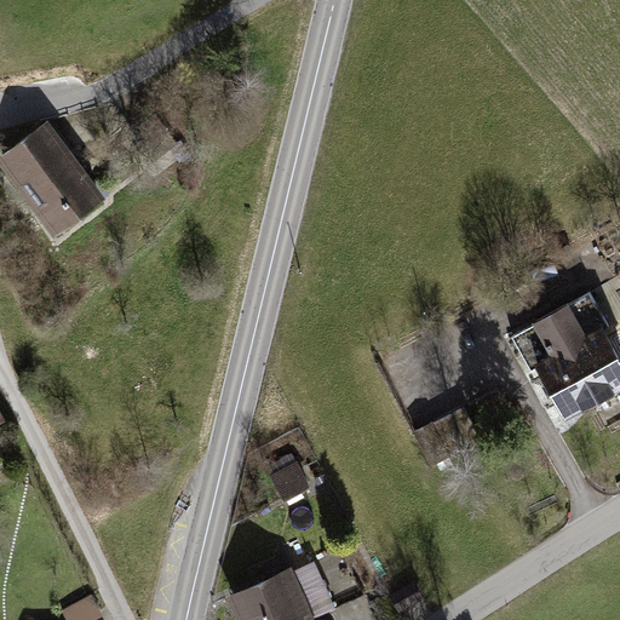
[(49,128),(3,161),(53,234),(101,201),(49,128)]
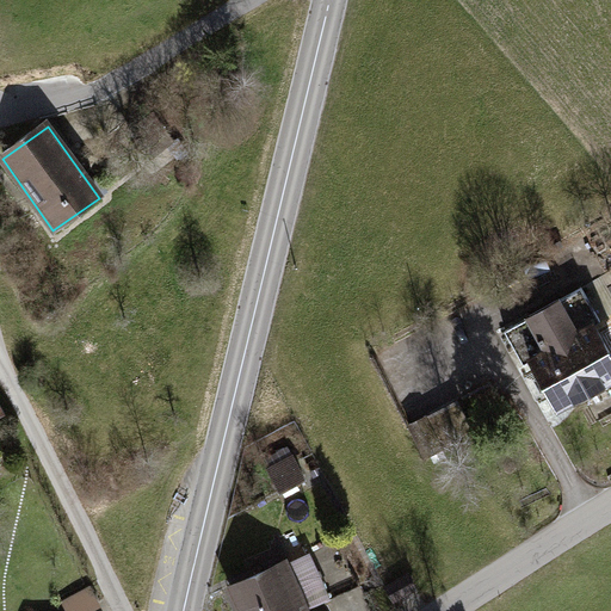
[(560,297),(524,316),(542,349),(526,357),(557,412),(610,382),(610,352),(593,320),(578,328),(560,297)]
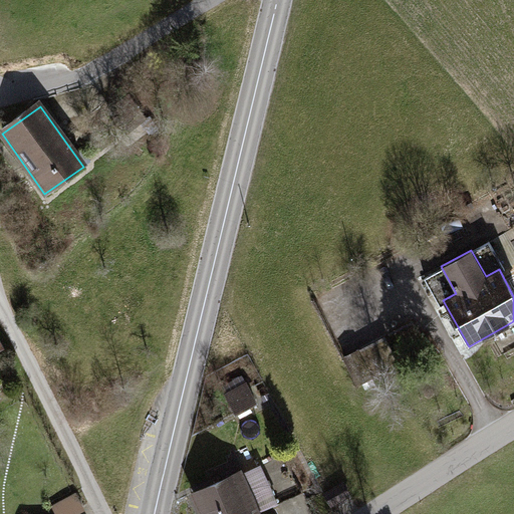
[(246,382),(224,394),(235,416),(258,404),(246,382)]
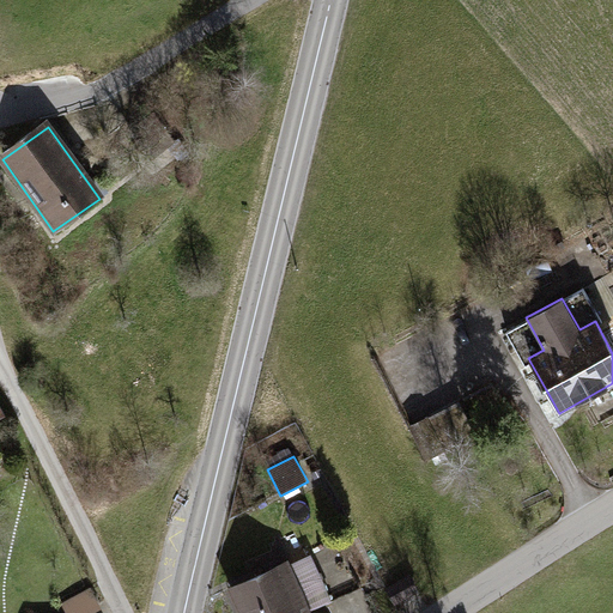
[(287,560),(224,589),(235,612),(311,612),(310,611),(332,601),(311,554),(290,564),(287,560)]
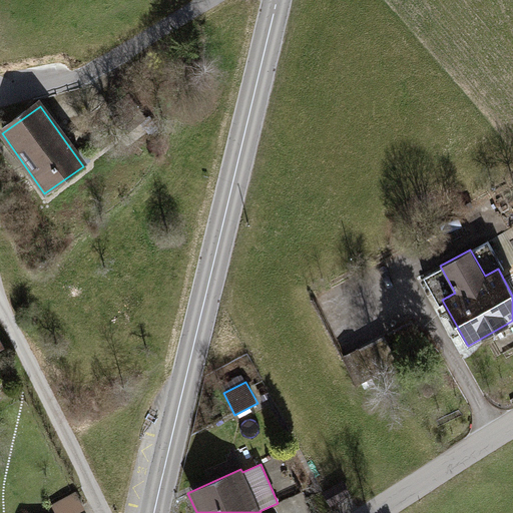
[(325,493),(332,506),(350,496),(343,484),(325,493)]
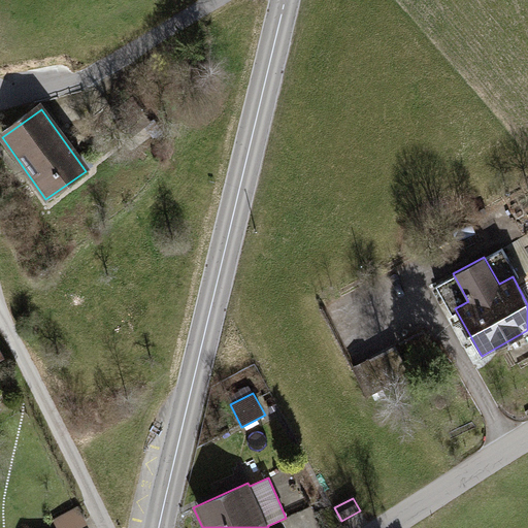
[(56,518),(61,527),(75,527),(87,523),(79,506),(56,518)]
